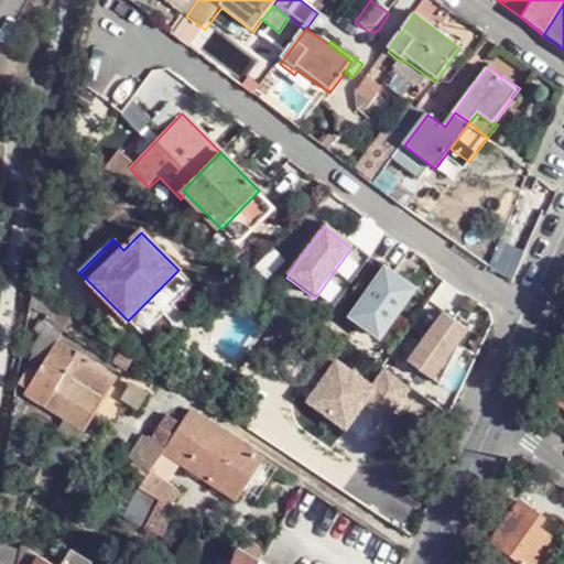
[(411,293),(382,272),(348,322),(377,342),(411,293)]
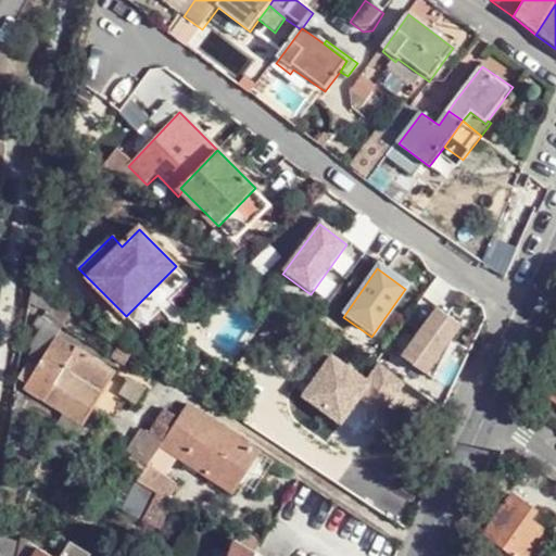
[(463,324),(437,308),(406,357),(432,374),(463,324)]
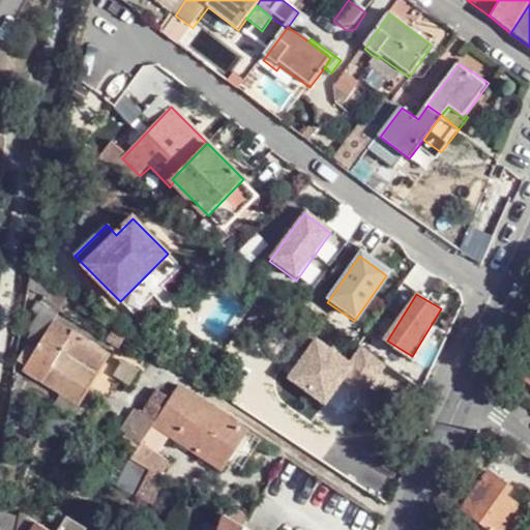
[(28,330),(41,340),(53,322),(58,316),(43,306),(28,330)]
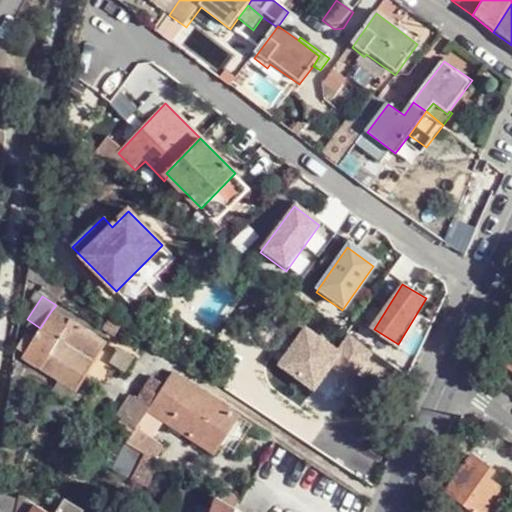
[(84,376),(85,377),(107,344),(70,320),(68,322),(51,311),(40,328),(37,333),(42,337),(55,346),(51,352),(84,376)]
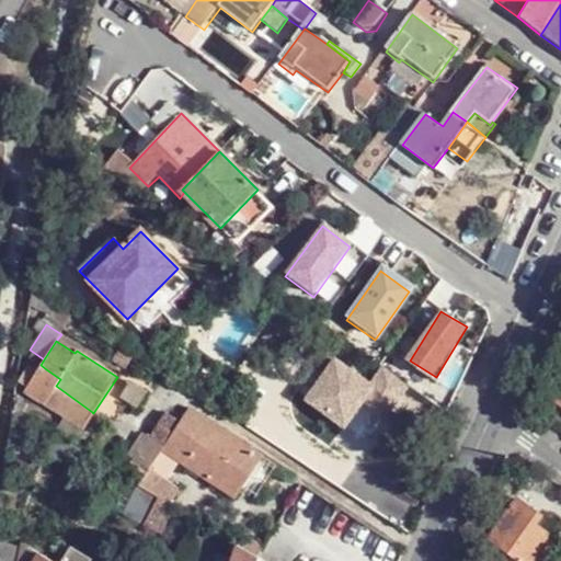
[(81,432),(93,413),(92,412),(56,386),(60,379),(46,369),(41,365),(35,373),(26,387),(24,391),(65,418),(64,420),(81,432)]
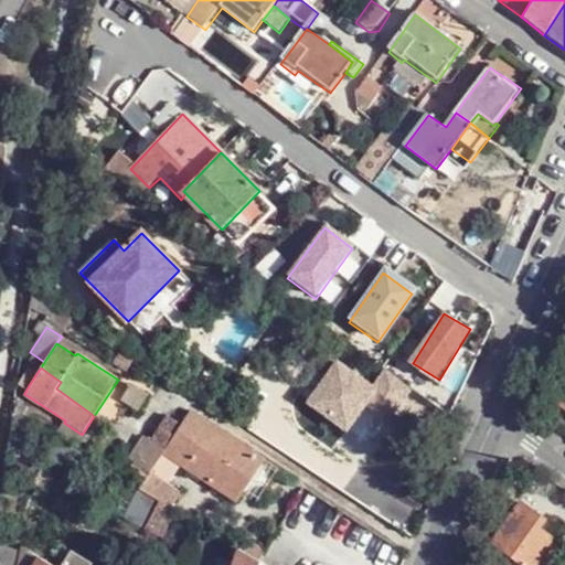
[(27,390),(35,375),(29,370),(20,384),(27,390)]
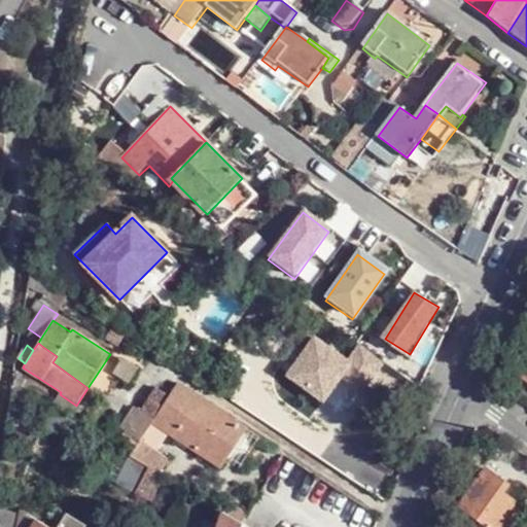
[(121,358),(111,374),(127,384),(137,369),(121,358)]
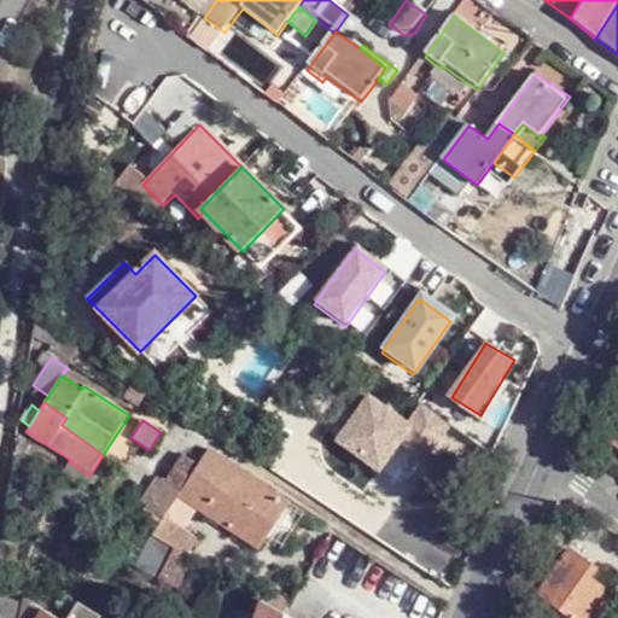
[(181,490),(175,497),(258,551),(287,506),(205,454),(198,465),(181,490)]
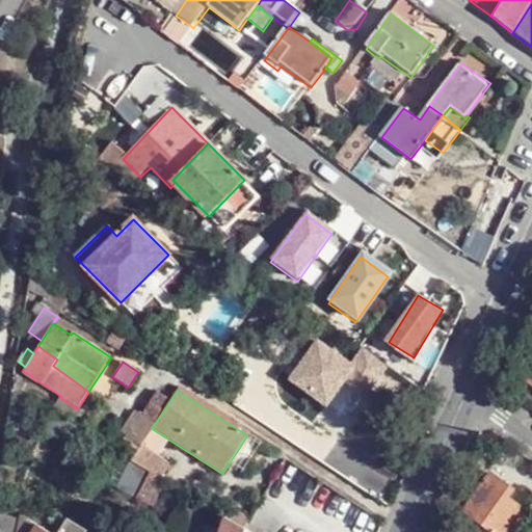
[(156,422),(170,400),(160,393),(144,415),(156,422)]
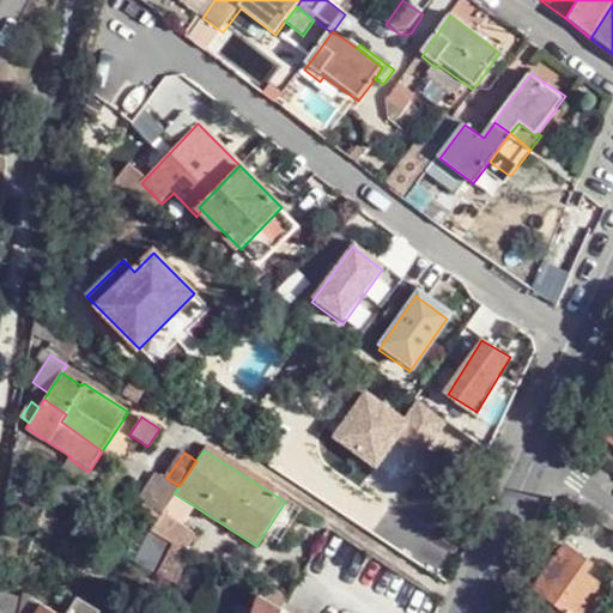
[(268,466),(274,471),(280,462),(273,457),(268,466)]
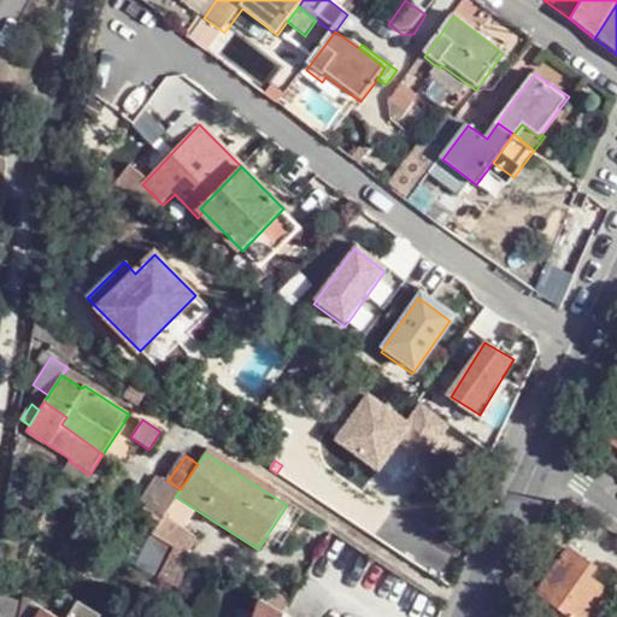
[(140,523),(152,530),(159,519),(148,511),(140,523)]
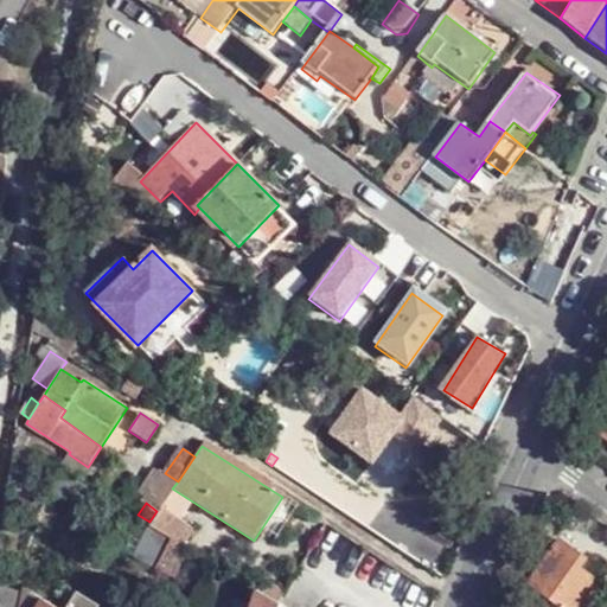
[(147,525),(172,538),(180,543),(190,528),(158,509),(157,511),(149,522),(147,525)]
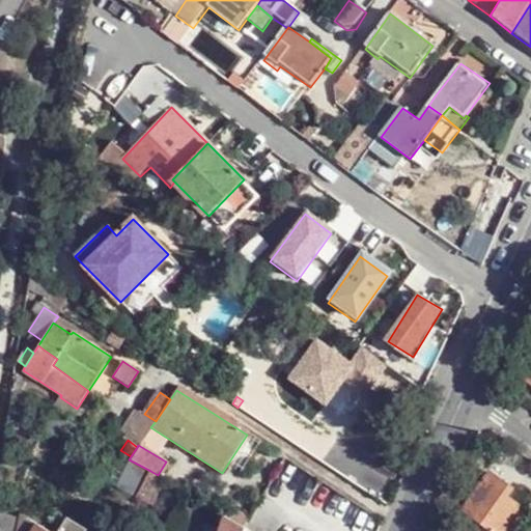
[(136,499),(150,471),(129,459),(116,487),(136,499)]
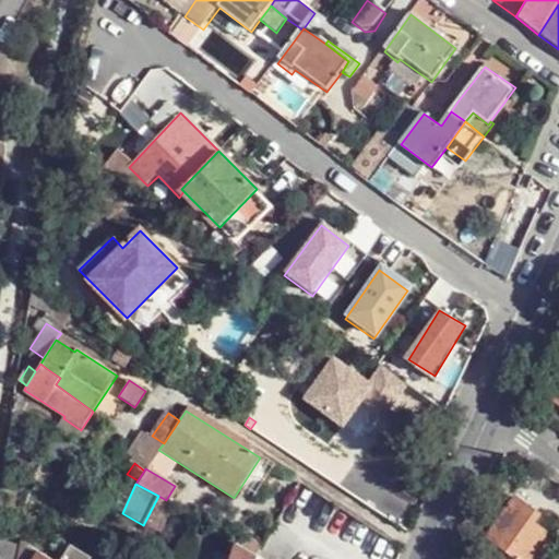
[(515,498),(487,537),(516,558),(530,558),(547,536),(533,525),(538,516),(515,498)]
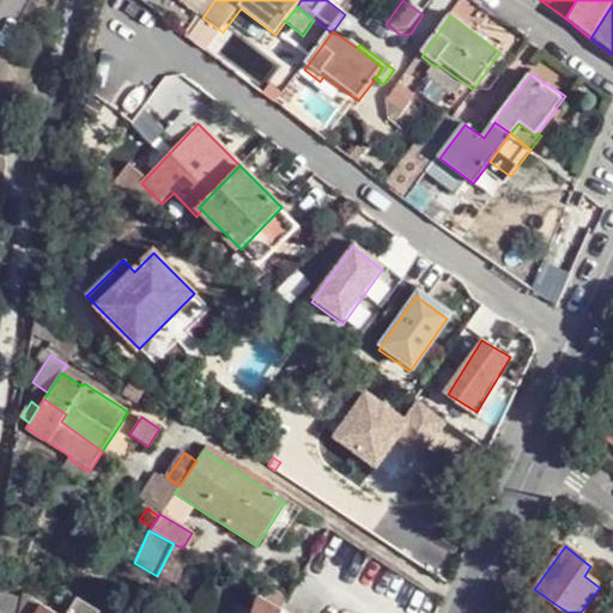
[(291,612),(281,607),(261,595),(255,612),(291,612)]
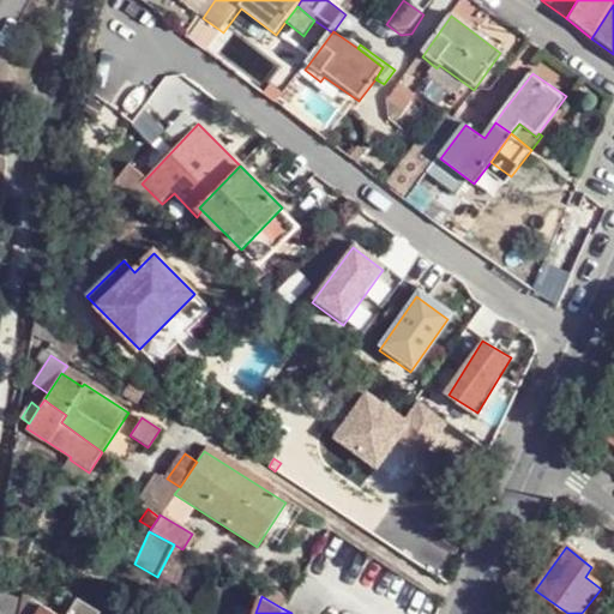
[(36,613),(41,607),(24,597),(25,600),(23,613),(36,613)]
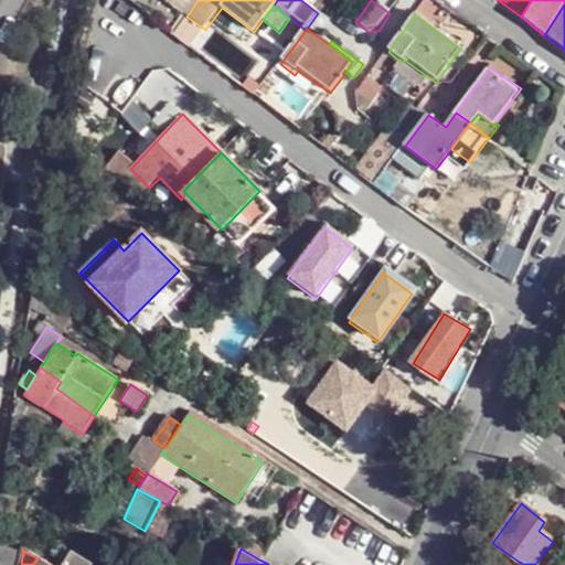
[(62,564),(91,564),(70,551),(62,564)]
